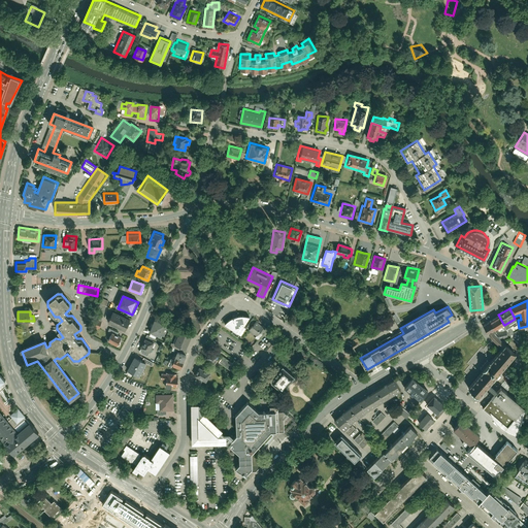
[(111,311),(106,322),(124,330),(129,321),(111,311)]
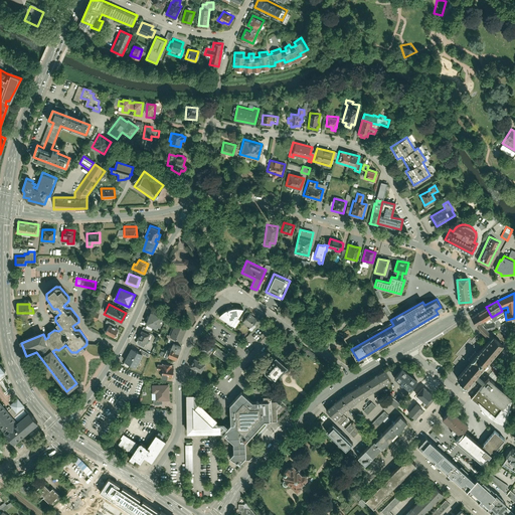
[(486,307),(478,312),(483,320),(488,317),(492,323),(494,322),(492,317),(491,316),(486,307)]
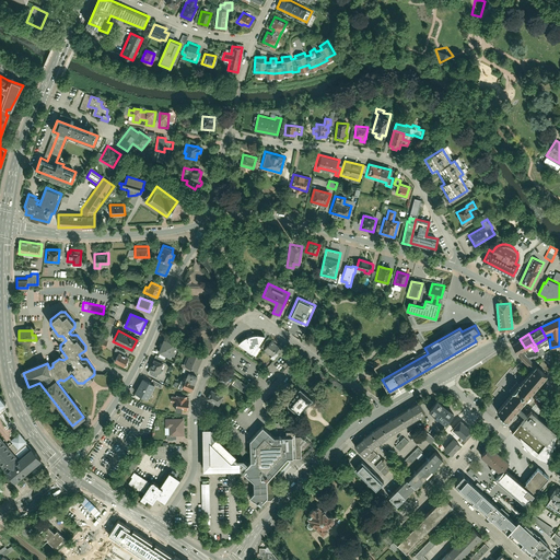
[(240,342),(238,345),(248,350),(245,354),(255,360),(264,347),(259,345),(264,337),(263,337),(260,336),(259,336),(257,336),(255,336),(253,336),(251,337),(248,338),(246,338),(244,339),(242,341),(240,342)]
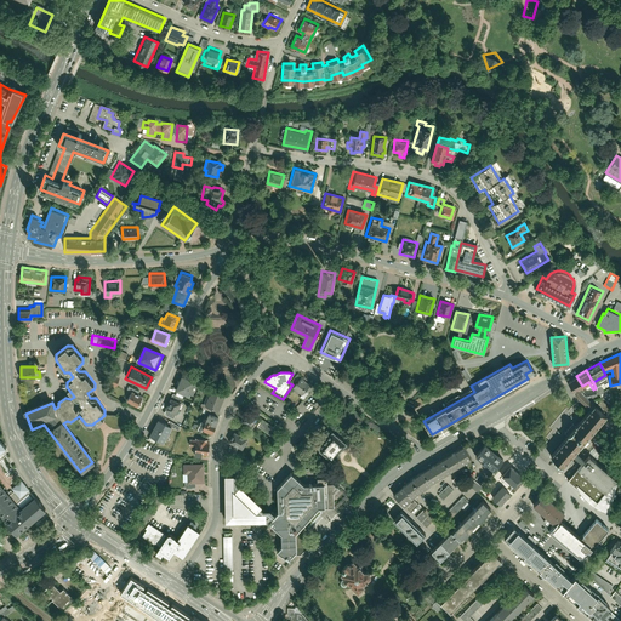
[(181,376),(175,391),(189,397),(195,382),(181,376)]
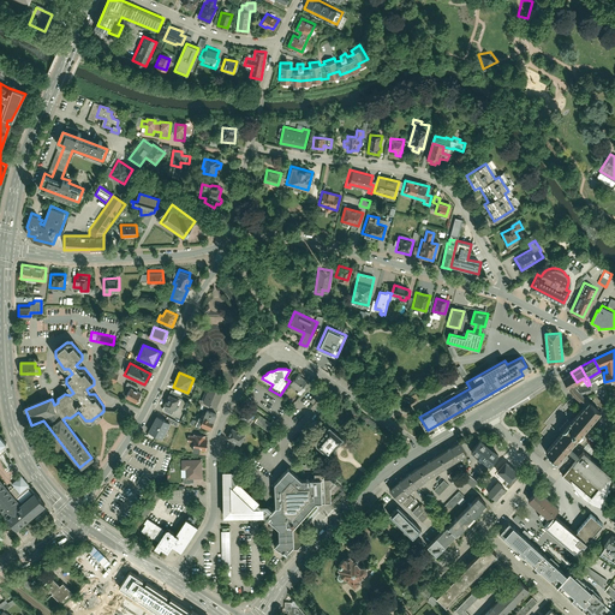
[(571,372),(561,377),(568,389),(577,396),(584,404),(589,398),(579,392),(575,387),(578,386),(577,382),(571,372)]
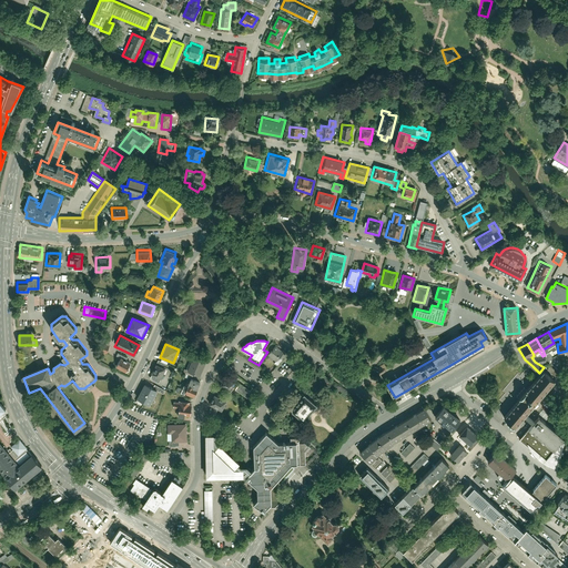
[(283,352),(275,345),(267,354),(275,361),(283,352)]
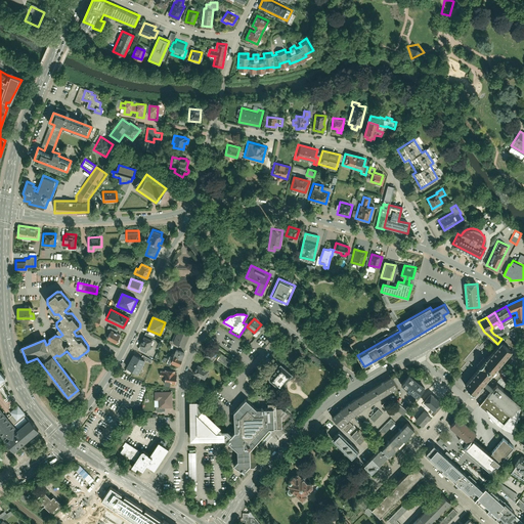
[(178,329),(172,342),(184,347),(189,333),(178,329)]
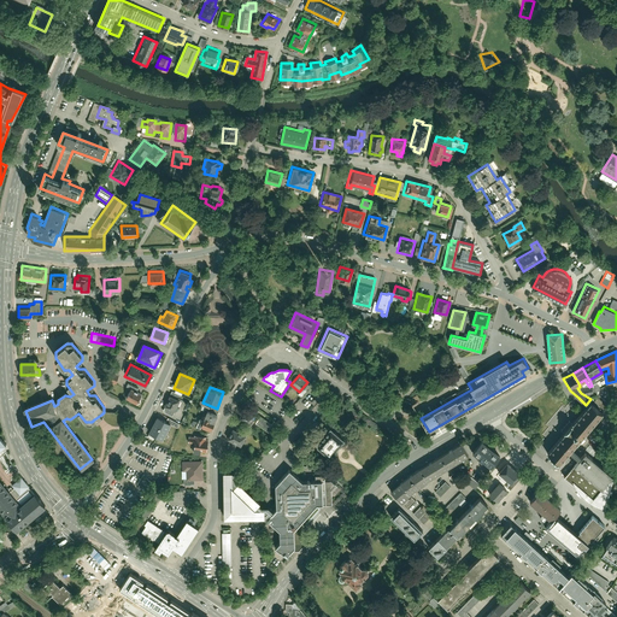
[(131,389),(127,399),(139,406),(144,397),(131,389)]
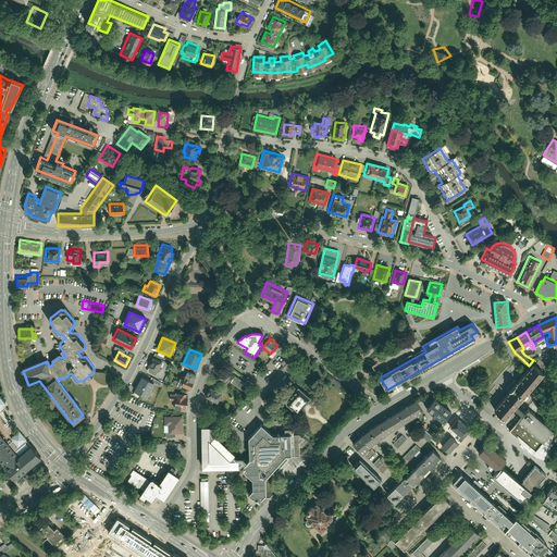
[(149,368),(147,371),(156,375),(158,371),(160,372),(164,363),(152,357),(148,367),(149,368)]
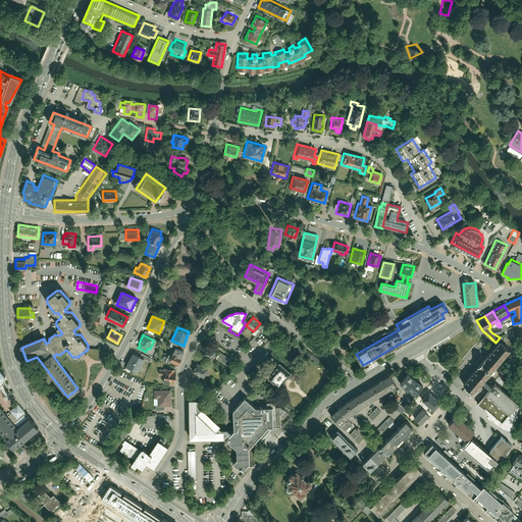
[(462,382),(472,392),(481,380),(510,347),(500,337),(496,343),(462,382)]
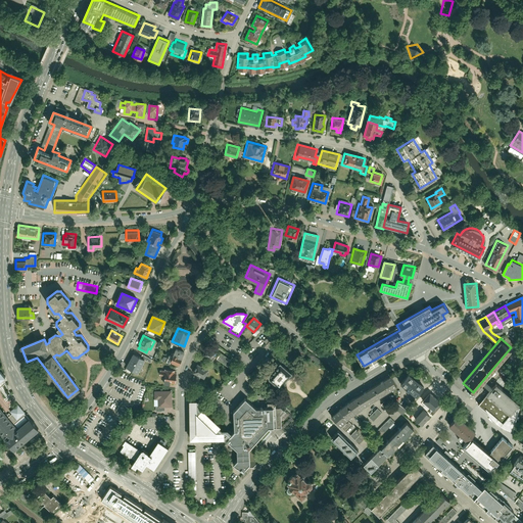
[(206,345),(200,354),(209,360),(216,350),(206,345)]
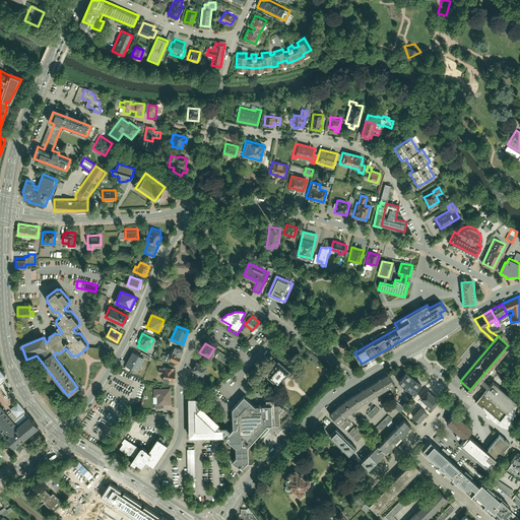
[(173,347),(168,361),(177,364),(182,351),(173,347)]
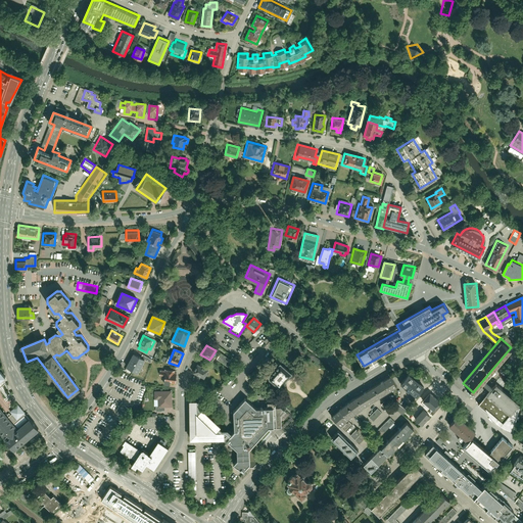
[(220,352),(216,359),(228,367),(232,361),(220,352)]
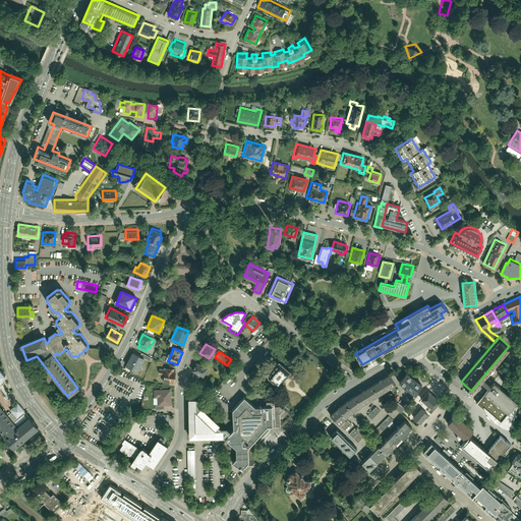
[(132,352),(124,365),(135,371),(142,357),(140,356),(132,352)]
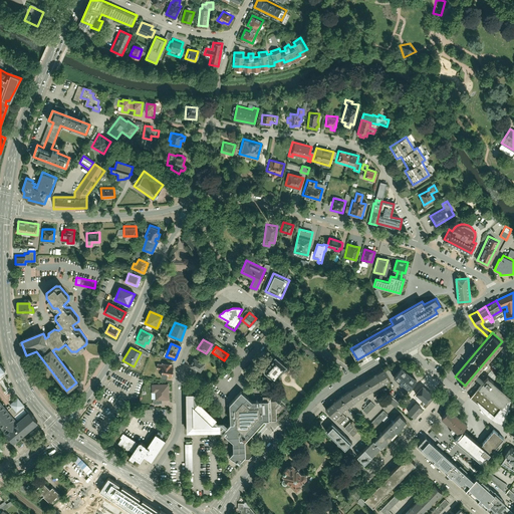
[(274,353),(261,369),(274,379),(287,363),(274,353)]
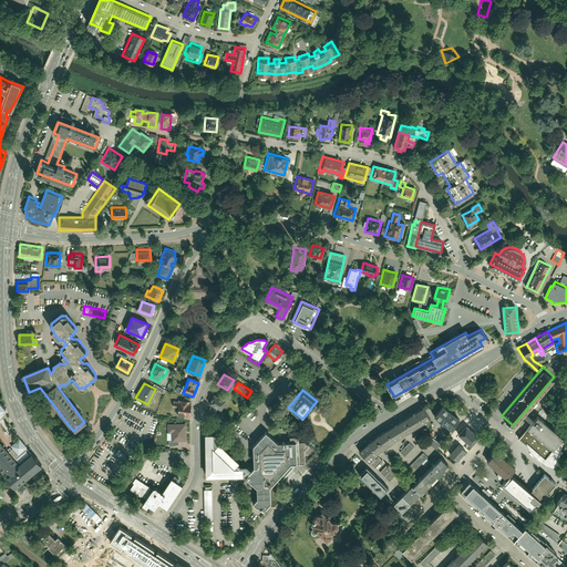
[(213,393),(208,403),(222,410),(226,400),(213,393)]
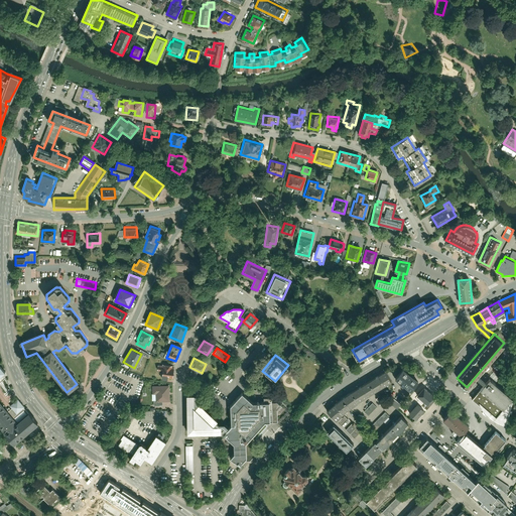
[(161,371),(161,376),(173,378),(174,367),(158,365),(157,370),(161,371)]
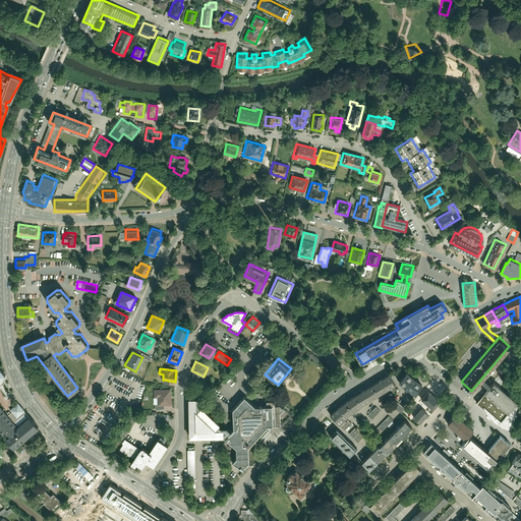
[(0,369),(0,428),(7,437),(6,438),(14,447),(38,427),(18,404),(9,410),(11,413),(9,415),(0,404),(0,378),(4,374),(0,369)]
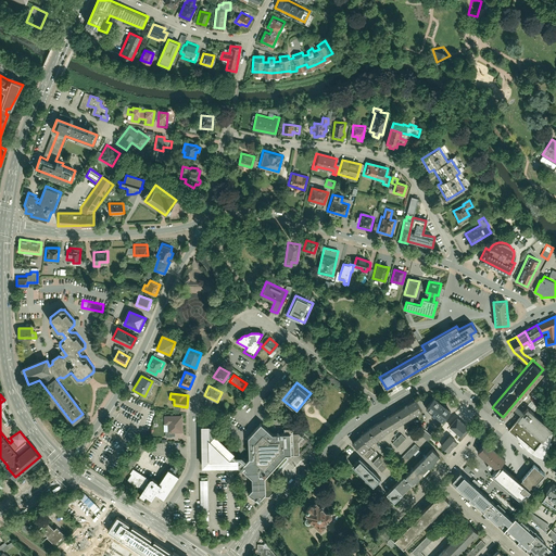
[(449,412),(431,399),(424,408),(430,413),(429,414),(432,417),(433,415),(441,421),(449,412)]
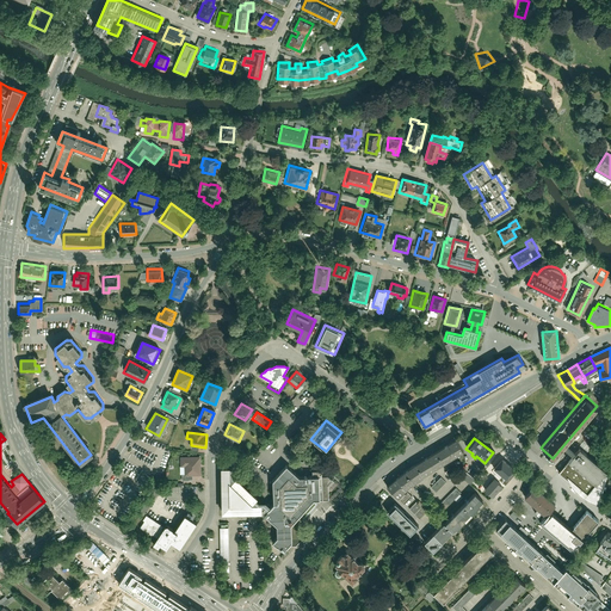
[(455,440),(434,454),(443,466),(463,454),(455,440)]
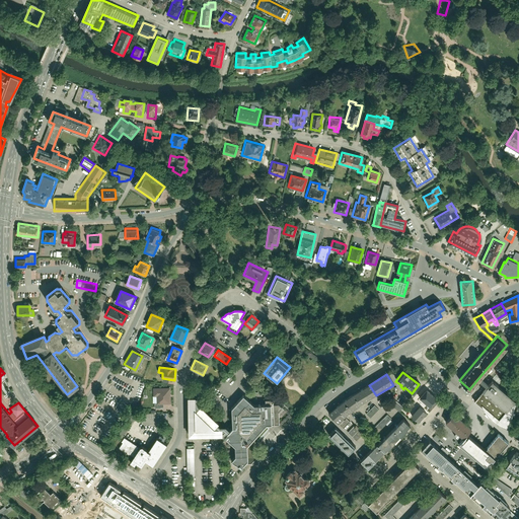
[(504,424),(508,426),(510,417),(517,417),(517,403),(514,402),(515,397),(493,381),(488,387),(475,401),(485,409),(486,411),(488,414),(494,419),(497,421),(501,423),(504,424)]
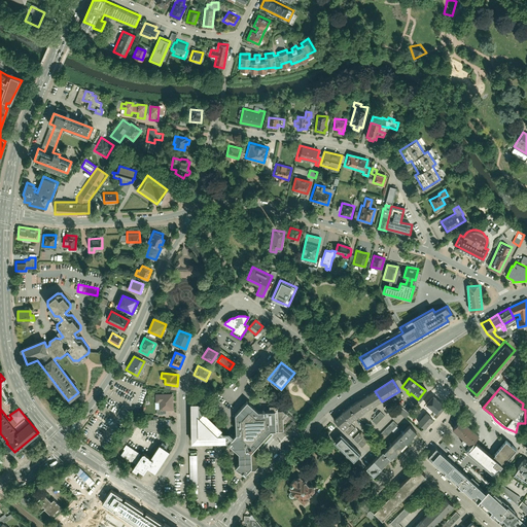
[(375,391),(358,401),(366,412),(382,401),(375,391)]
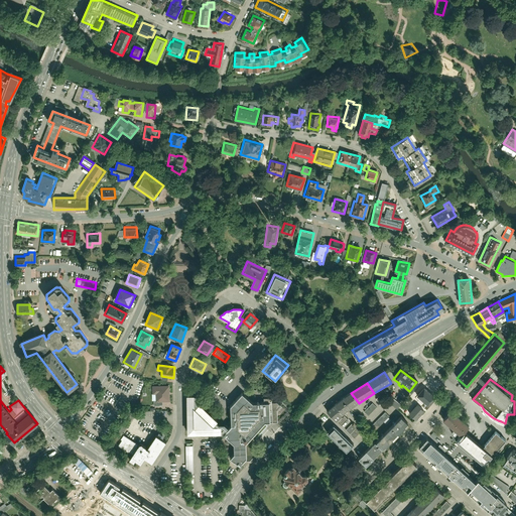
[(155,395),(155,401),(169,401),(169,386),(152,386),(152,395),(155,395)]
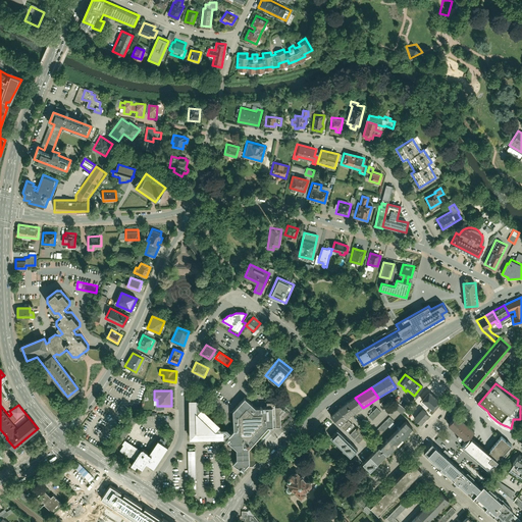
[(421,408),(413,418),(420,424),(439,401),(427,390),(420,400),(428,406),(424,411),(421,408)]
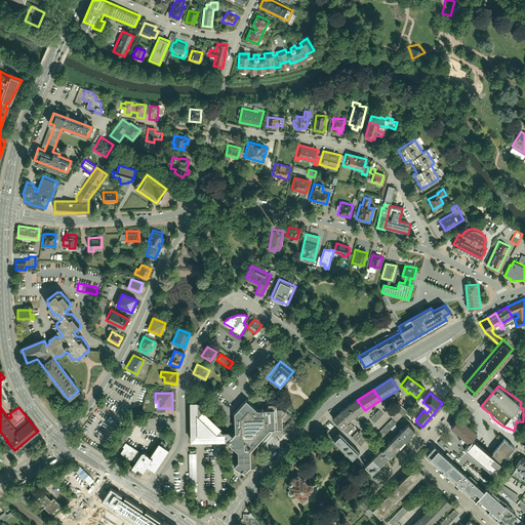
[(191,401),(192,441),(227,440),(228,445),(236,453),(237,461),(234,465),(245,474),(248,470),(253,470),(258,463),(256,461),(255,444),(270,429),(283,429),(282,416),(286,412),(282,408),(277,408),(277,404),(269,404),(269,408),(257,408),(246,399),(235,411),(235,432),(232,435),(229,431),(221,431),(200,407),(200,401),(191,401)]
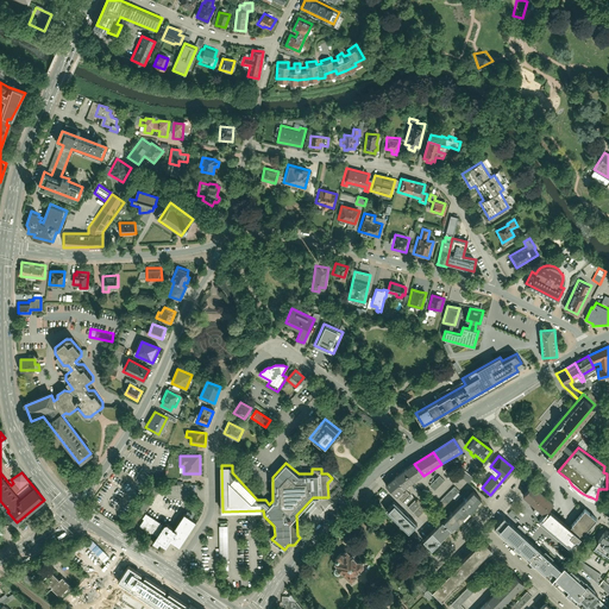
[(414,464),(405,471),(414,482),(424,476),(414,464)]
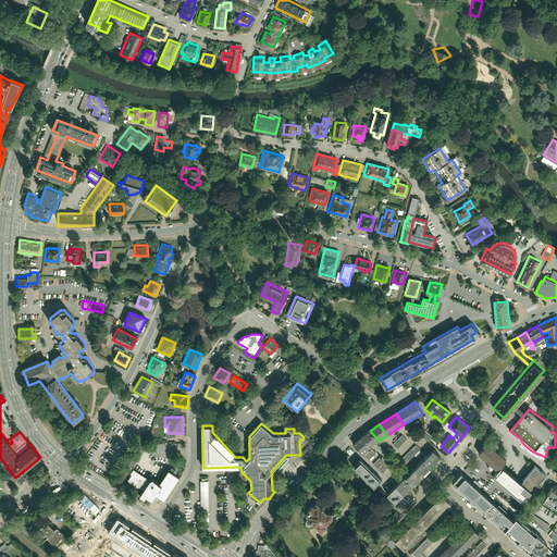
[(410,425),(406,431),(410,435),(415,430),(410,425)]
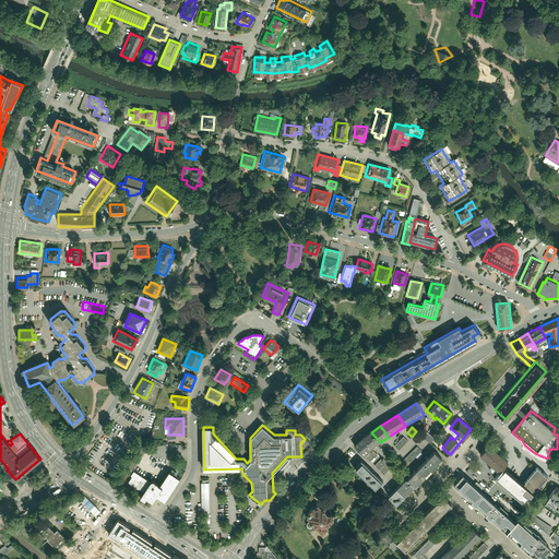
[(431,443),(435,438),(424,428),(419,432),(431,443)]
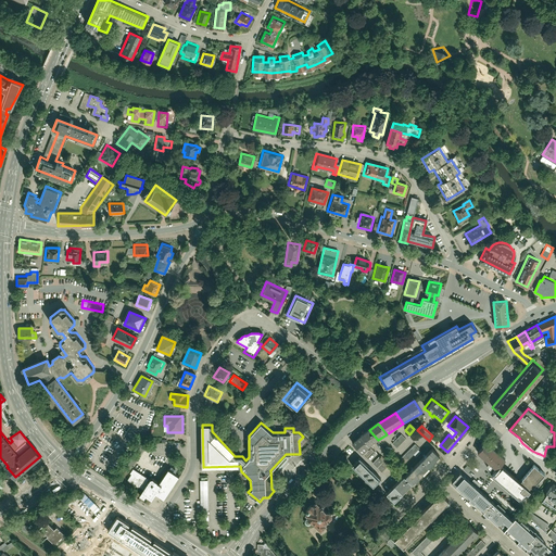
[(369,430),(361,437),(369,447),(378,440),(369,430)]
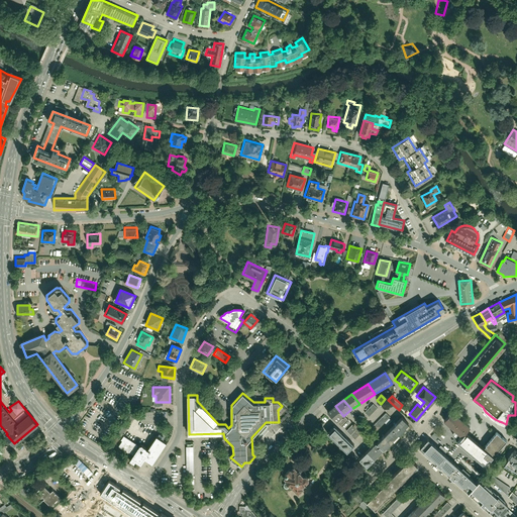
[(373,404),(365,412),(369,416),(377,408),(373,404)]
